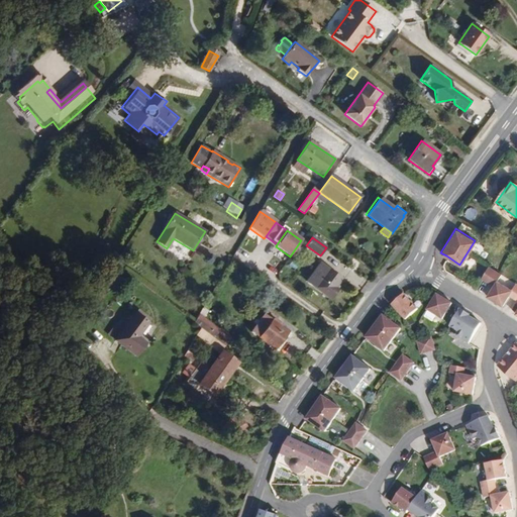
[(334,287),(340,279),(320,264),(307,282),(330,299),(337,289),(334,287)]
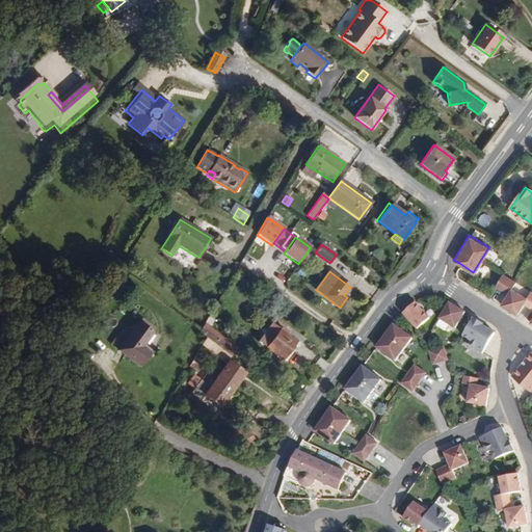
[(496,286),(499,289),(507,276),(502,272),(501,274),(494,286),(496,286)]
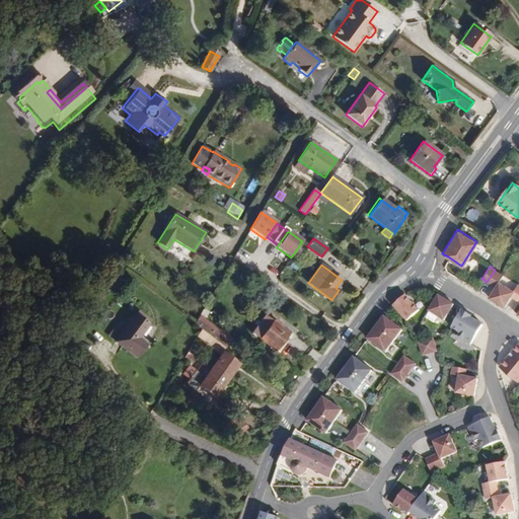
[(487,282),(494,286),(497,280),(501,274),(495,270),(487,282)]
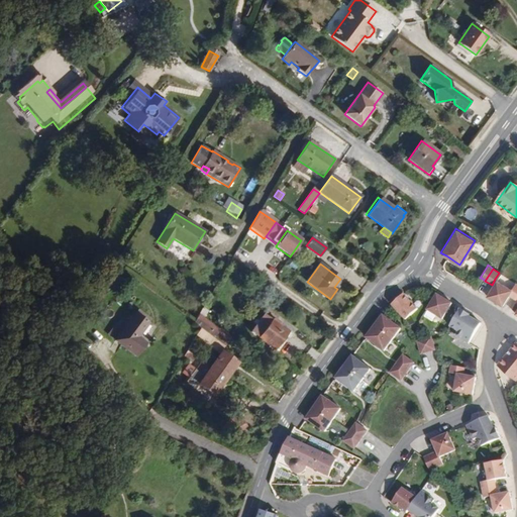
[(513,298),(516,291),(516,284),(514,282),(510,289),(495,279),(492,285),(486,295),(501,304),(507,294),(513,298)]
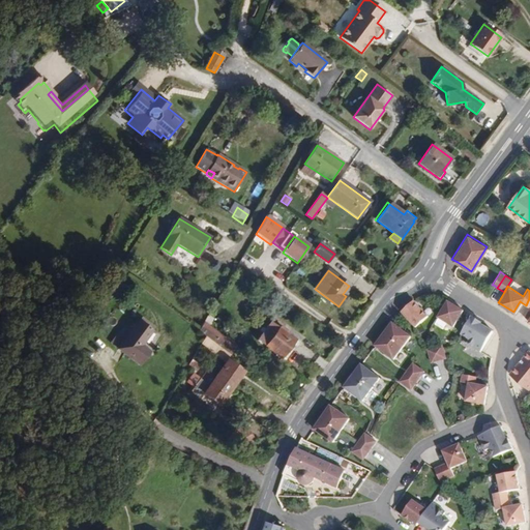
[(413,299),(401,310),(415,326),(428,315),(413,299)]
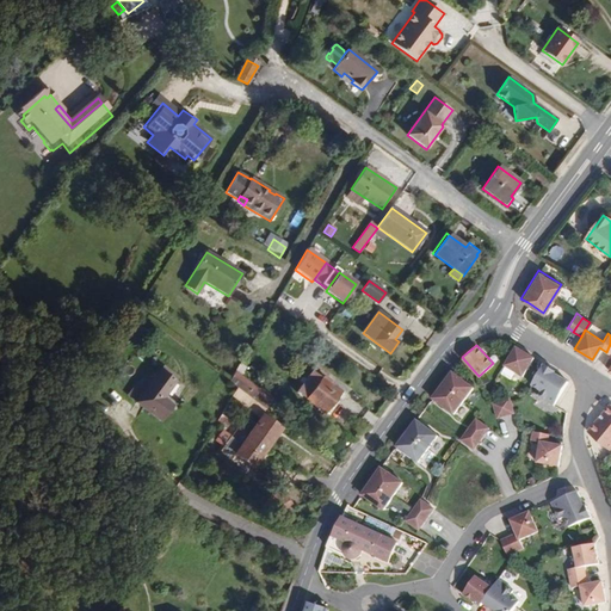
[(534,356),(516,345),(505,363),(523,375),(534,356)]
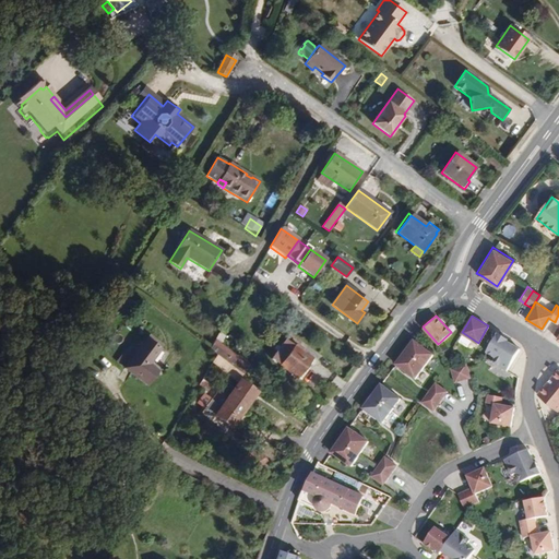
[(506,369),(519,347),(506,340),(507,337),(497,332),(485,351),(494,356),(491,360),(506,369)]
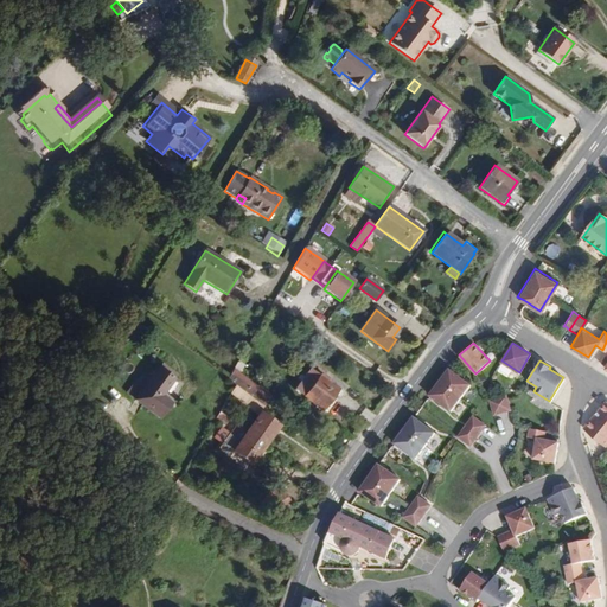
[(237,362),(227,379),(235,385),(264,407),(270,397),(237,374),(243,366),(237,362)]
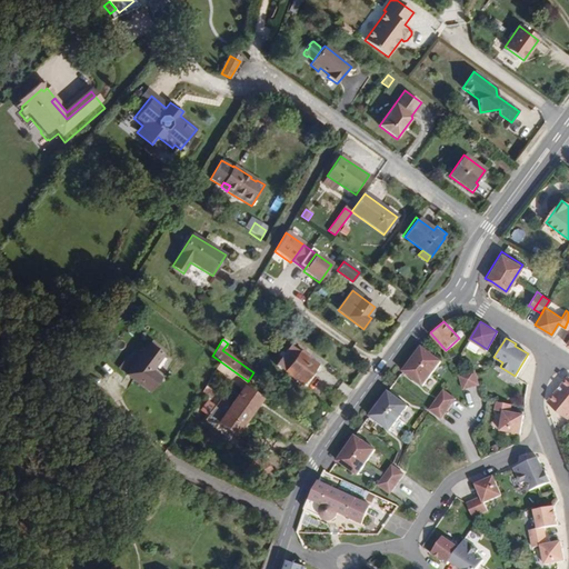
[(151,341),(148,345),(162,356),(165,351),(151,341)]
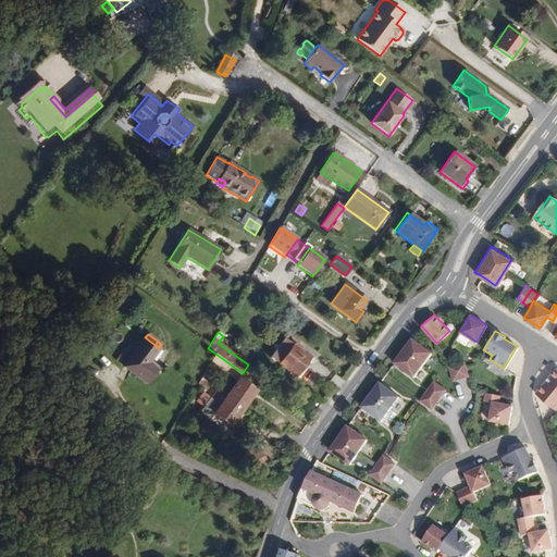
[(159,348),(145,337),(123,367),(146,384),(157,370),(147,363),(159,348)]
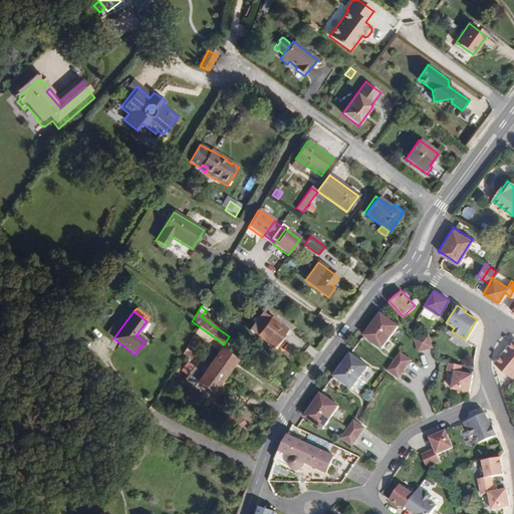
[(379,311),(363,334),(381,347),(398,325),(379,311)]
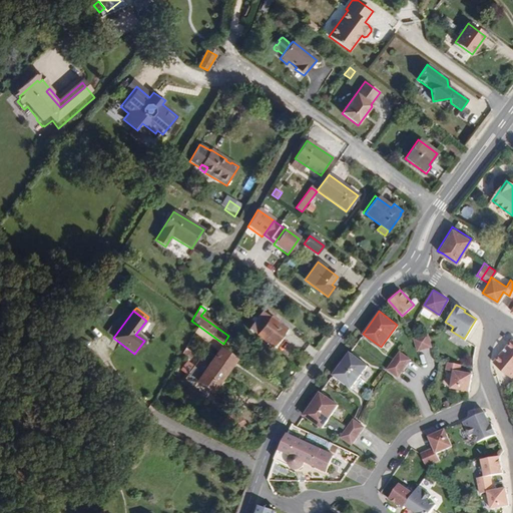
[(253,323),(248,330),(275,349),(282,340),(279,339),(281,336),(286,329),(278,323),(278,320),(273,317),(270,317),(262,312),(257,319),(253,323)]
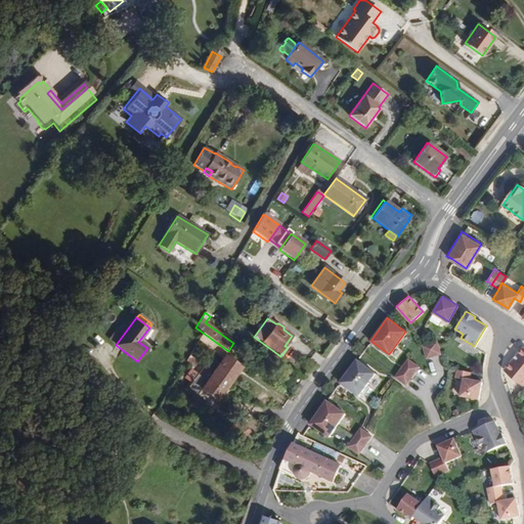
[(203,333),(199,340),(223,358),(224,356),(228,351),(203,333)]
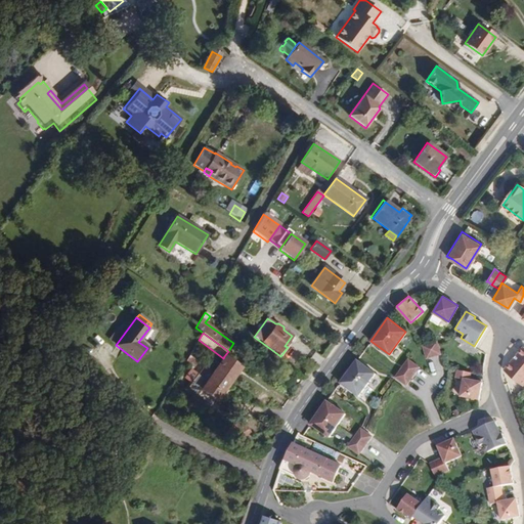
[(422,344),(426,357),(433,355),(440,353),(437,340),(422,344)]
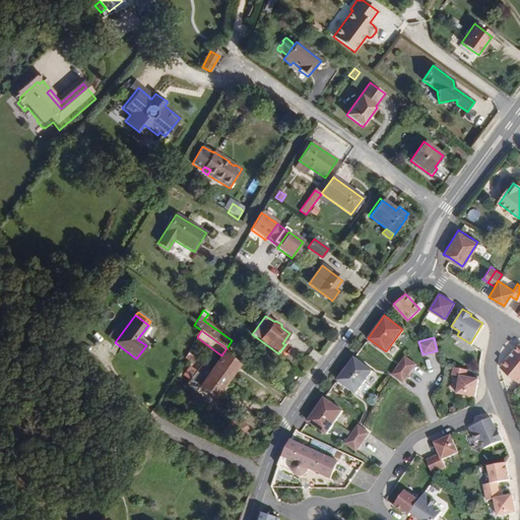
[(519,343),(518,341),(499,366),(518,381),(519,378),(519,343)]
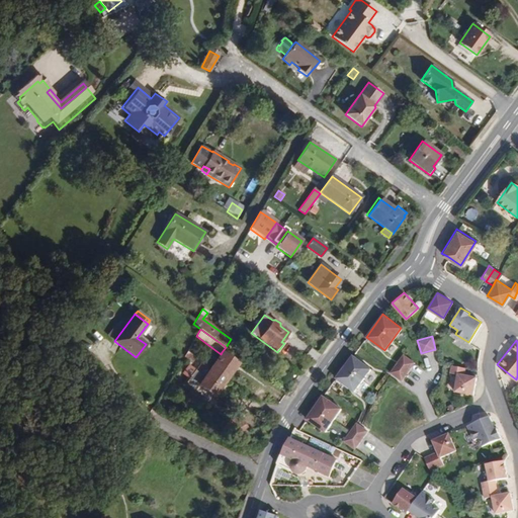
[(191,363),(195,357),(187,352),(183,357),(191,363)]
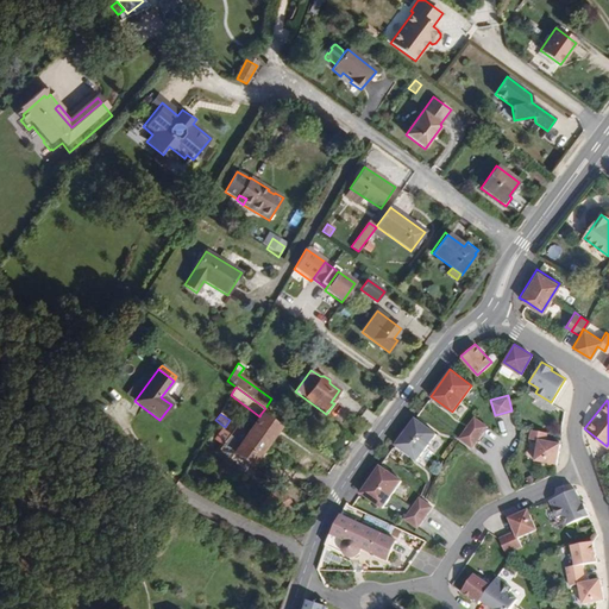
[(252,466),(280,428),(261,414),(259,416),(248,433),(238,426),(231,437),(230,435),(230,434),(223,429),(215,439),(217,441),(220,445),(215,452),(228,462),(234,453),(252,466)]
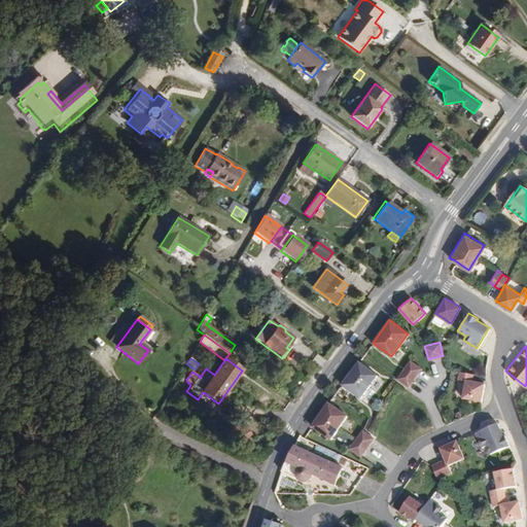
[(410,360),(396,379),(408,387),(421,369),(410,360)]
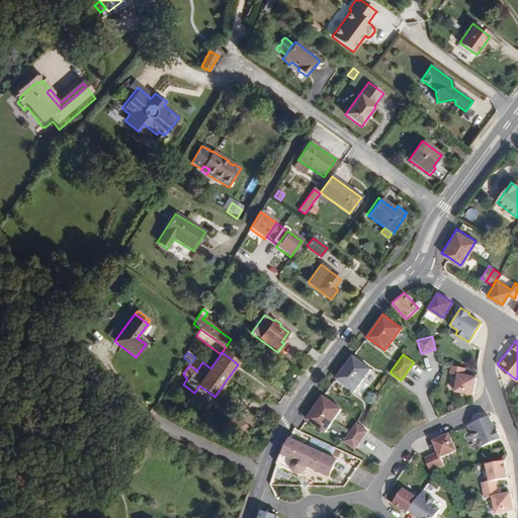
[(353,355),(336,377),(354,392),(371,368),(353,355)]
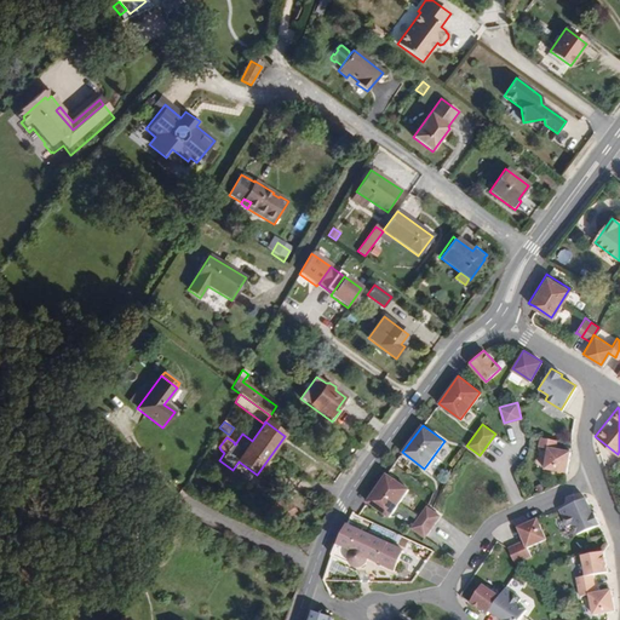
[(555,448),(556,440),(540,436),(539,445),(547,447),(544,468),(566,471),(569,451),(555,448)]
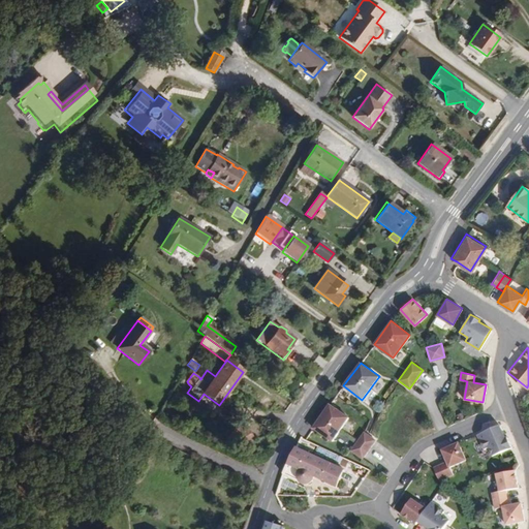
[(330,404),(313,428),(333,440),(348,416),(330,404)]
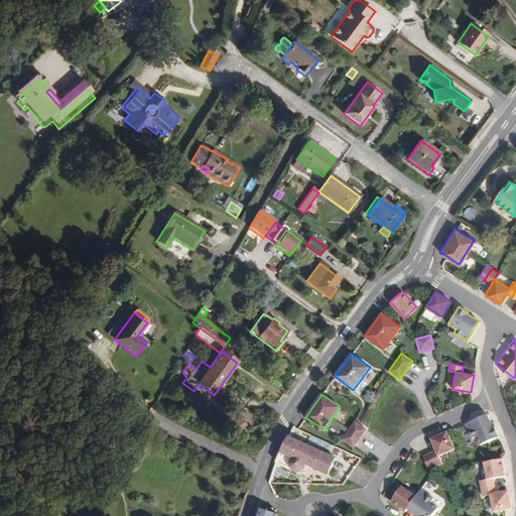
[(226,422),(228,425),(241,417),(239,413),(231,417),(232,418),(226,422)]
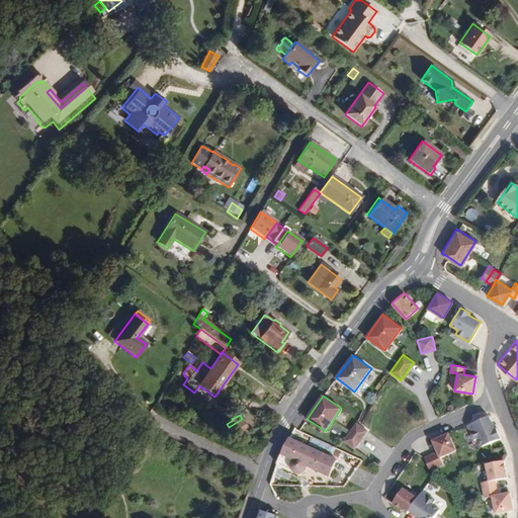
[(496,427),(494,428),(488,416),(466,425),(477,448),(500,438),(496,427)]
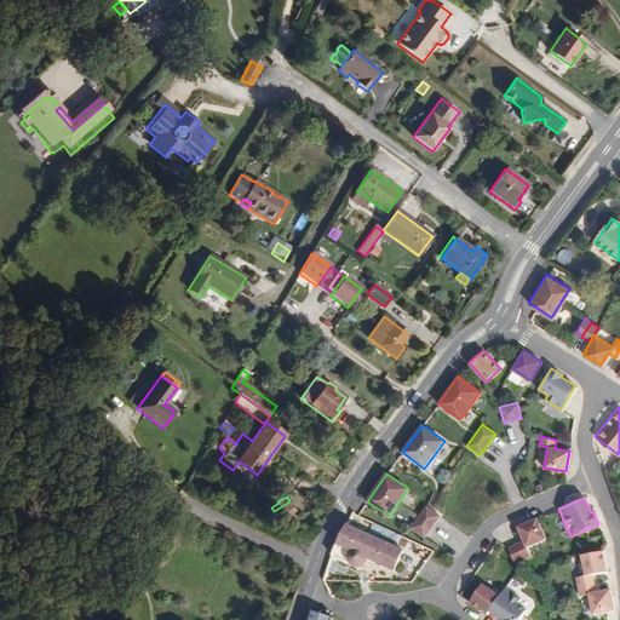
[(290,501),(274,511),(281,524),(297,515),(290,501)]
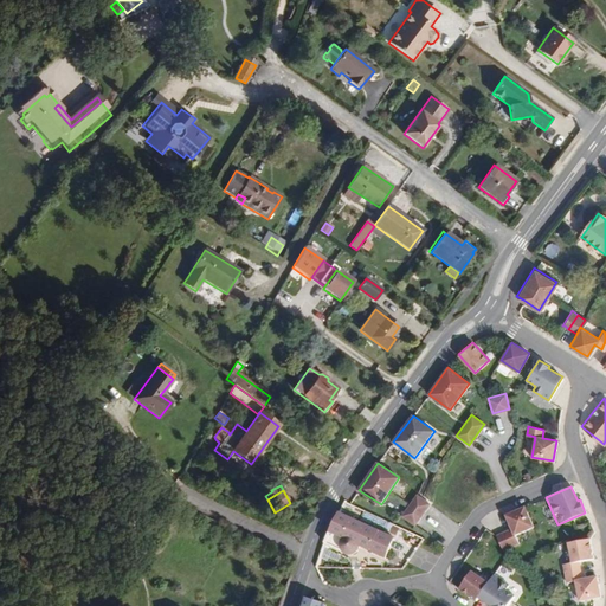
[(430,504),(417,495),(412,502),(401,516),(414,526),(419,519),(430,504)]
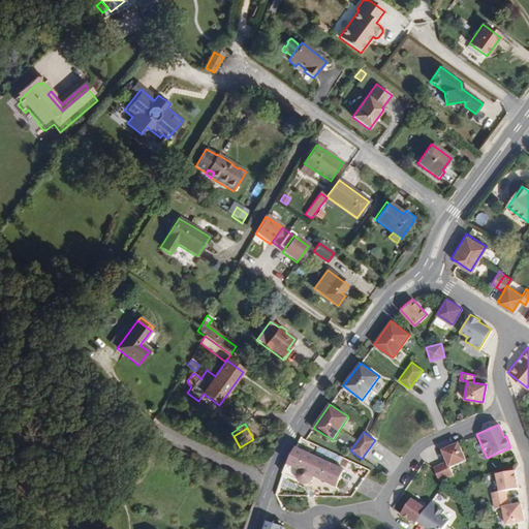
[(465,460),(458,442),(441,449),(445,462),(432,467),(438,480),(452,474),(448,467),(465,460)]
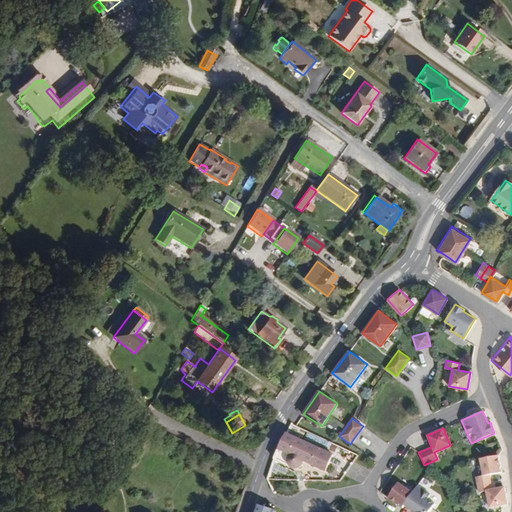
[(303,440),(287,433),(278,450),(274,460),(300,471),(304,462),(326,472),(330,464),(348,473),(353,464),(303,440)]
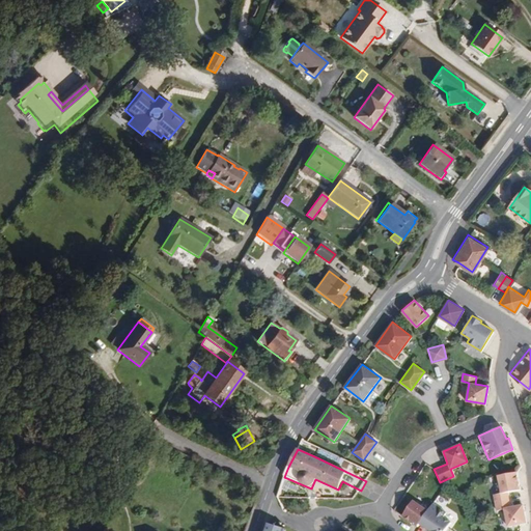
[(515,472),(497,476),(500,494),(493,496),(494,503),(508,500),(506,493),(519,490),(515,472)]
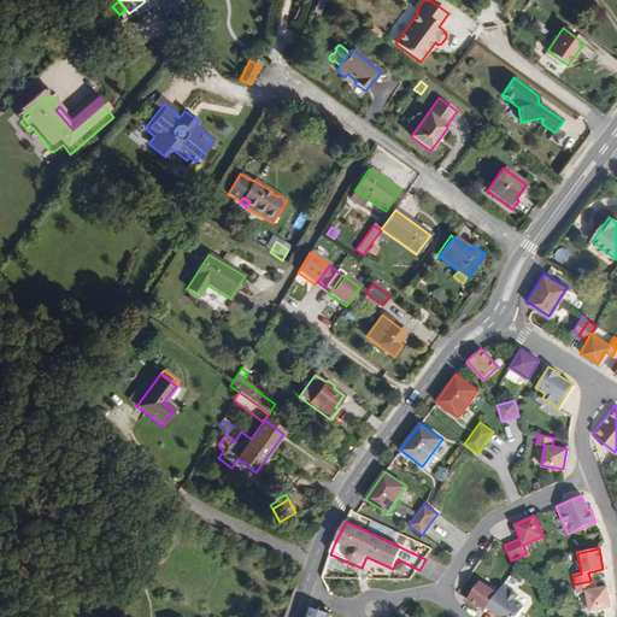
[(592,591),(591,581),(574,585),(576,593),(585,592),(589,612),(611,607),(606,587),(592,591)]
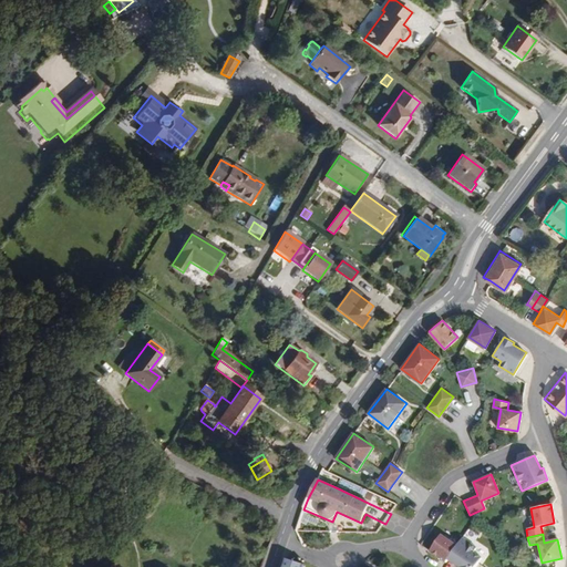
[(429,552),(444,563),(446,559),(456,546),(440,535),(429,552)]
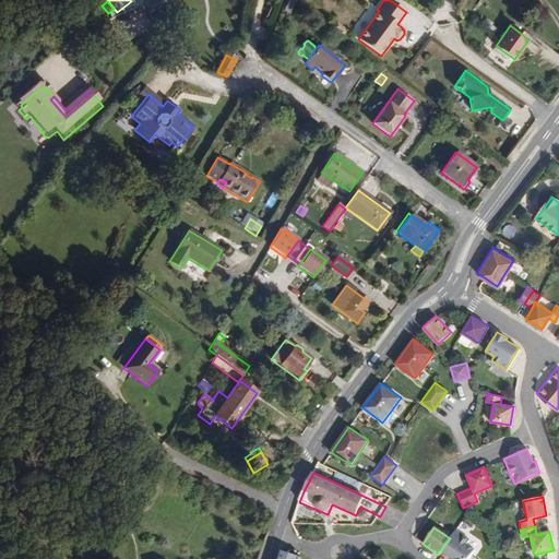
[(450,538),(440,551),(451,558),(467,558),(474,550),(466,545),(470,539),(455,531),(450,538)]
